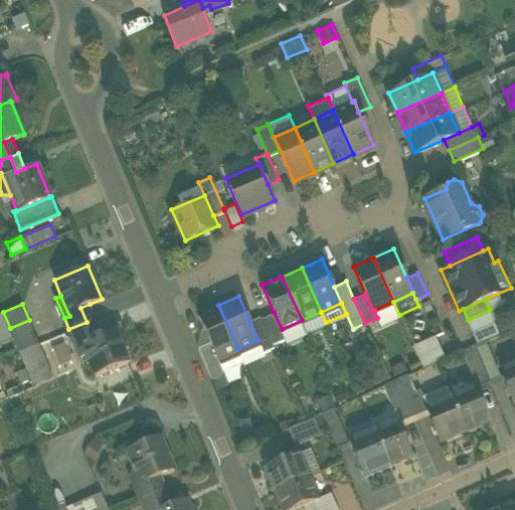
[(80,308),(87,322),(96,318),(90,304),(80,308)]
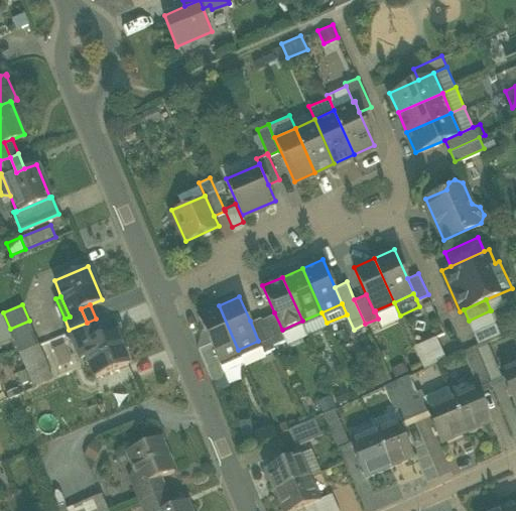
[(243,361),(238,350),(219,305),(199,314),(205,329),(211,342),(223,370),(243,361)]
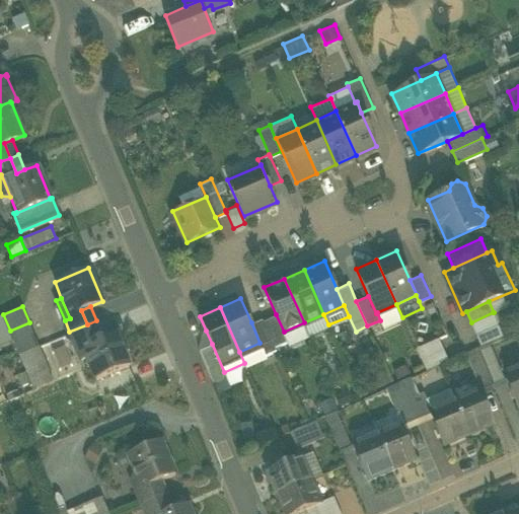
[(471,322),(476,334),(498,323),(493,312),(471,322)]
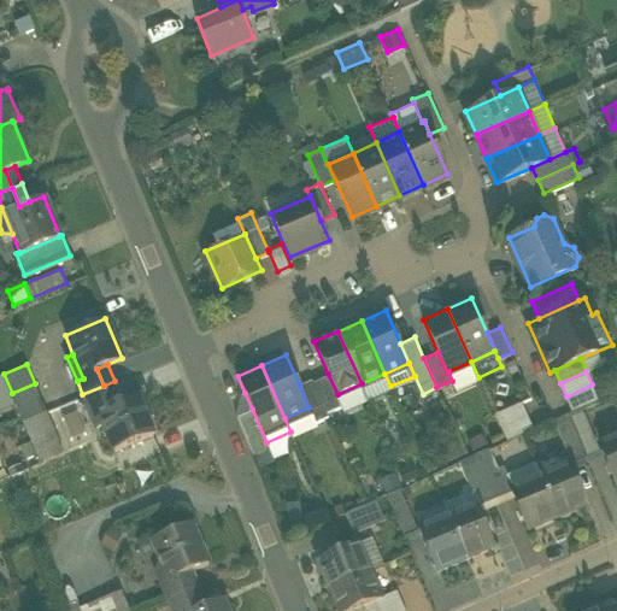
[(12,393),(4,374),(0,375),(0,407),(16,401),(12,393)]
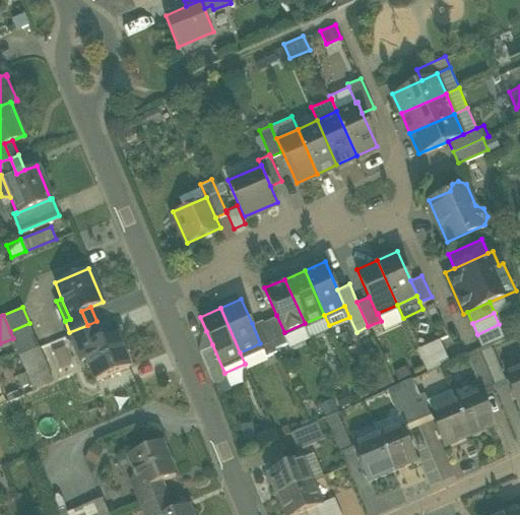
[(276,315),(264,320),(275,346),(287,341),(283,333),(284,332),(276,315)]
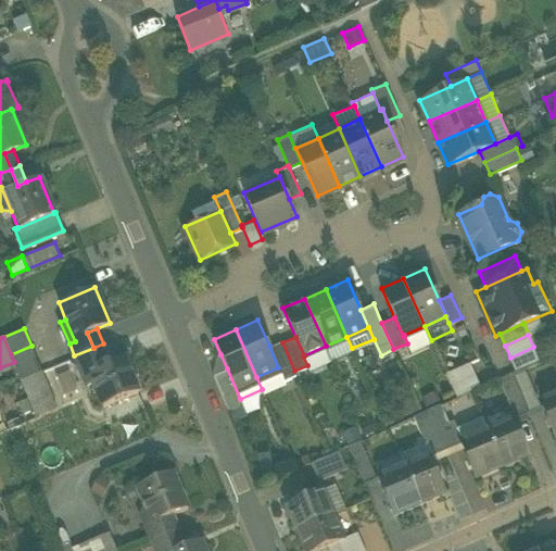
[(326,346),(331,360),(353,351),(352,348),(346,337),(326,346)]
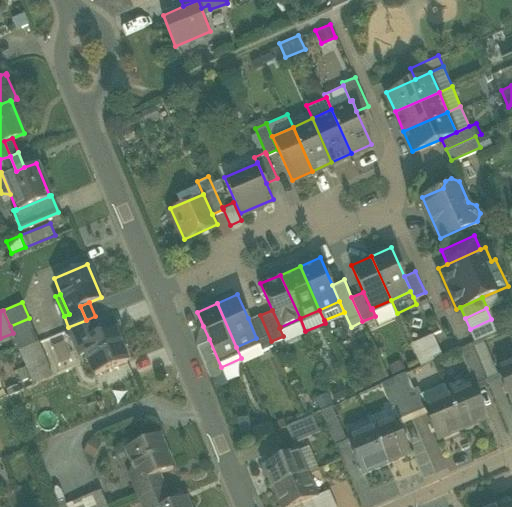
[(272,344),(271,341),(260,315),(259,314),(248,318),(256,338),(261,349),(272,344)]
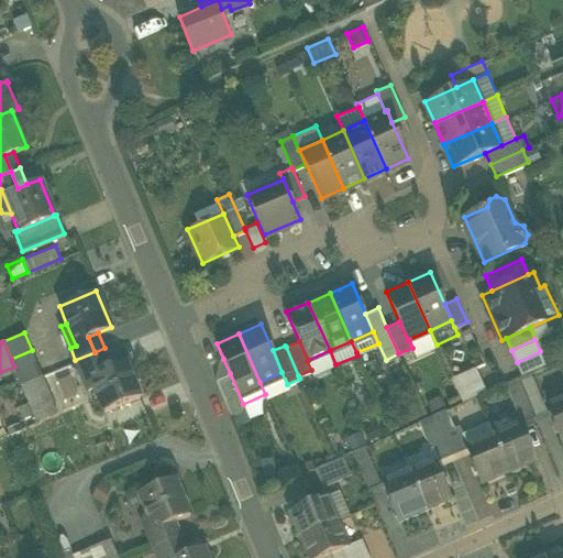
[(111,364),(105,348),(95,352),(101,369),(111,364)]
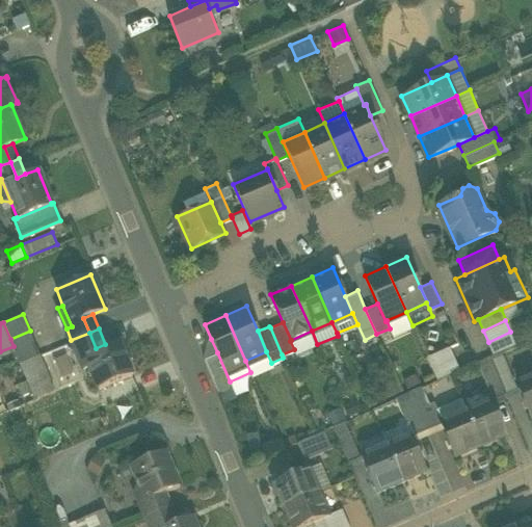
[(40,353),(30,331),(10,339),(14,346),(20,362),(40,353)]
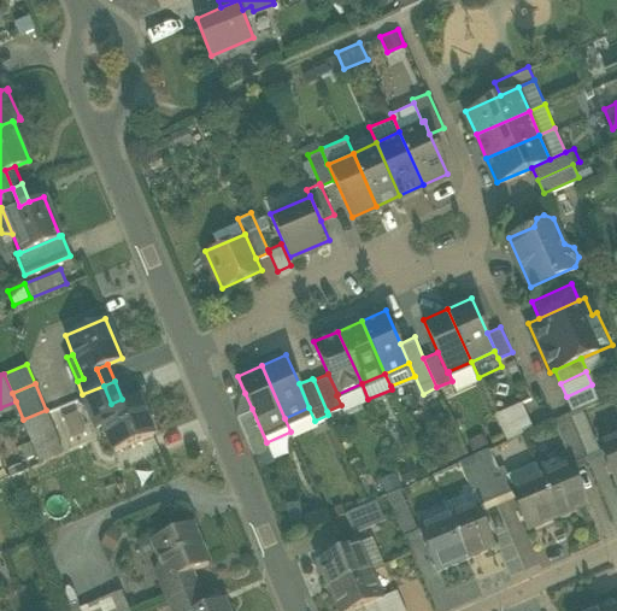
[(368,399),(362,383),(338,394),(336,395),(341,405),(344,410),(368,399)]
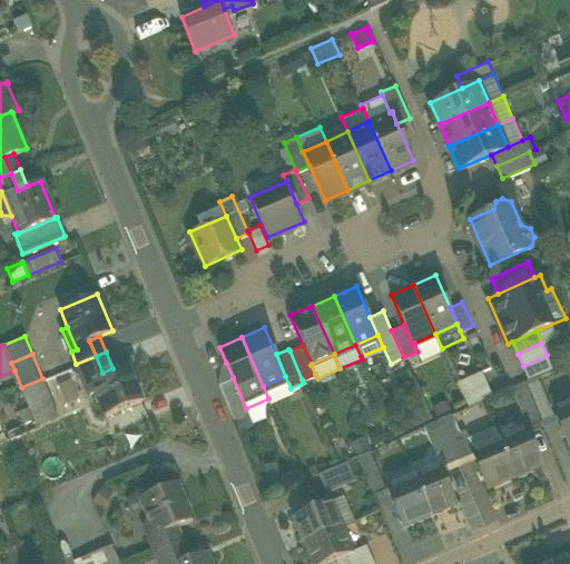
[(552,367),(547,355),(523,366),(529,377),(540,373),(552,367)]
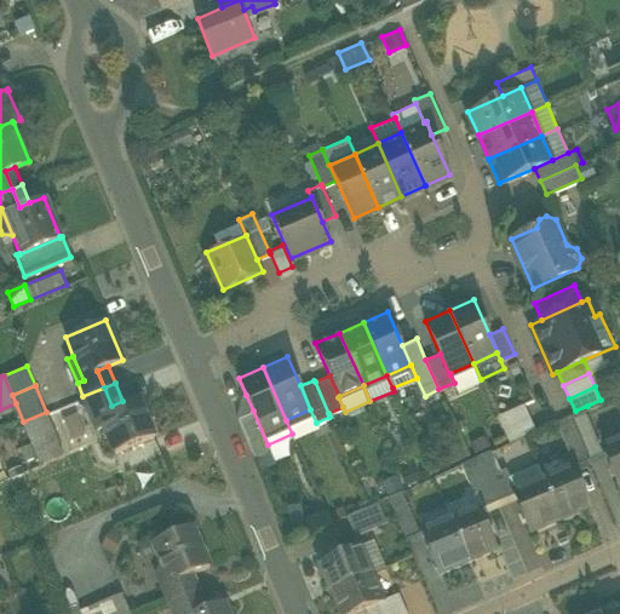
[(112,406),(104,388),(82,396),(89,409),(96,407),(103,425),(114,451),(154,435),(137,395),(122,401),(112,406)]
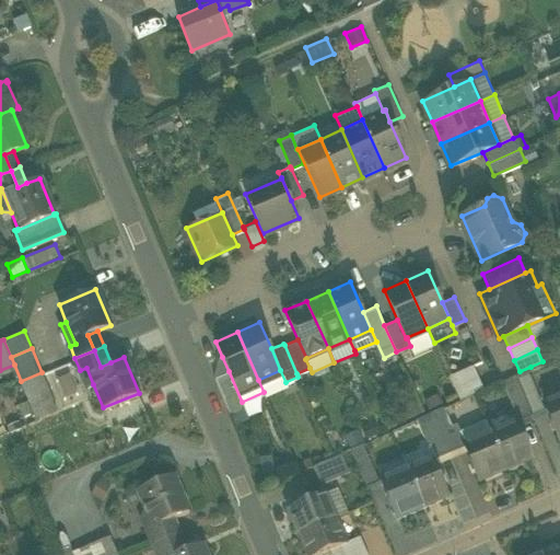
[(229,371),(222,357),(219,358),(213,373),(216,377),(229,371)]
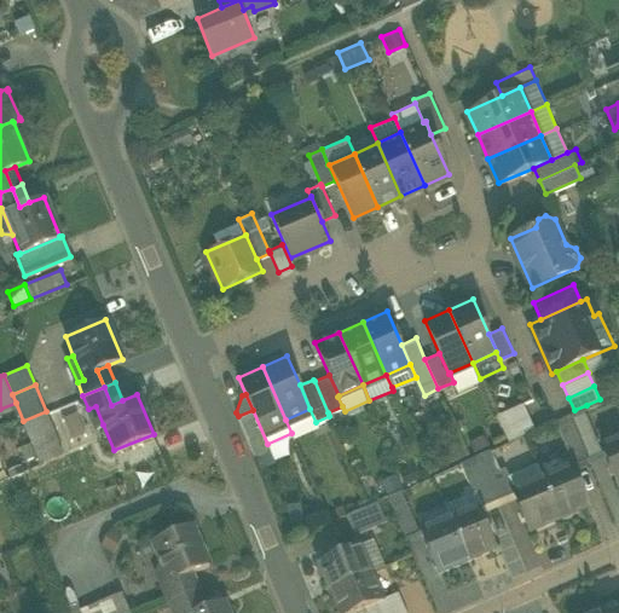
[(70,443),(92,433),(77,399),(56,409),(70,443)]
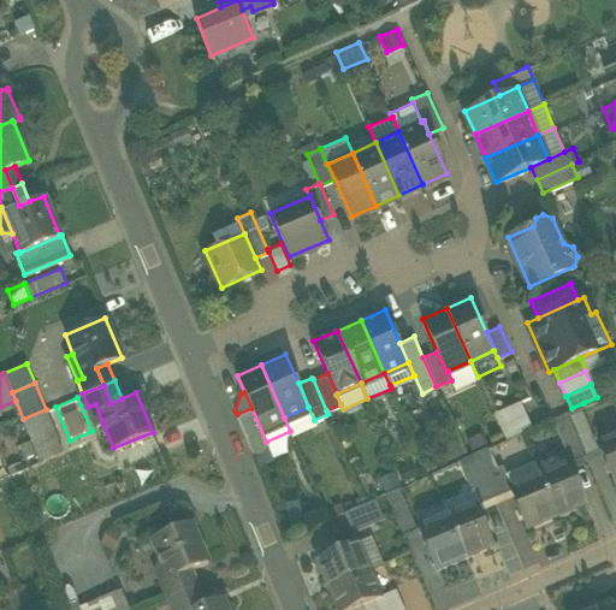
[(495,412),(501,425),(526,413),(521,400),(495,412)]
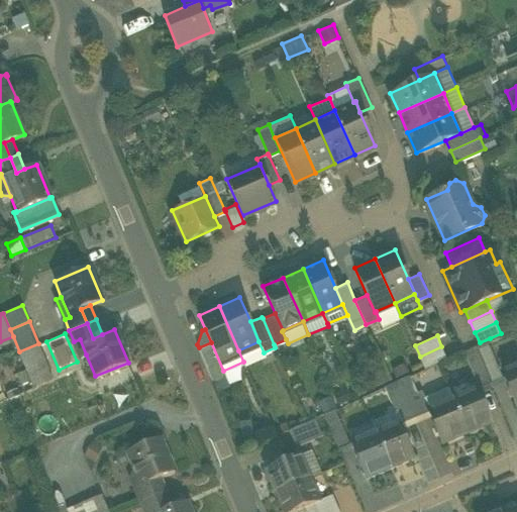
[(480,342),(476,345),(492,385),(507,379),(503,370),(490,338),(480,342)]
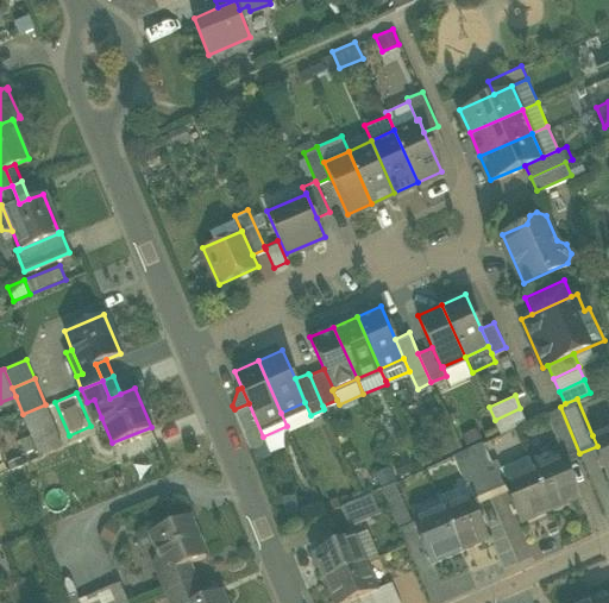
[(94,400),(87,402),(94,420),(101,418),(94,400)]
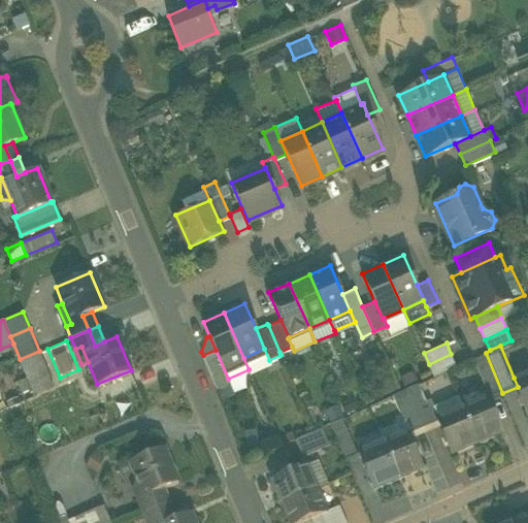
[(243,358),(249,369),(269,360),(264,349),(243,358)]
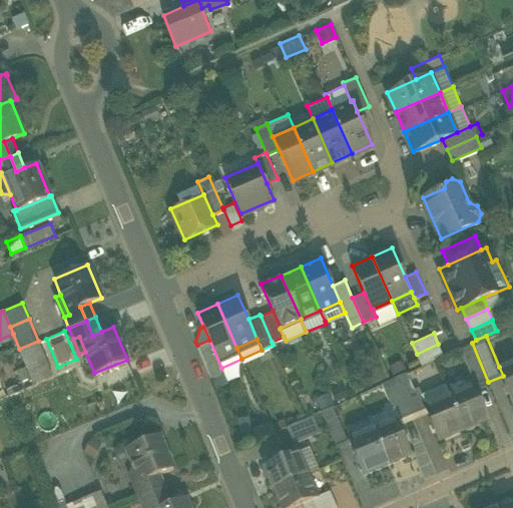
[(197,345),(210,379),(220,375),(222,369),(221,368),(209,340),(197,345)]
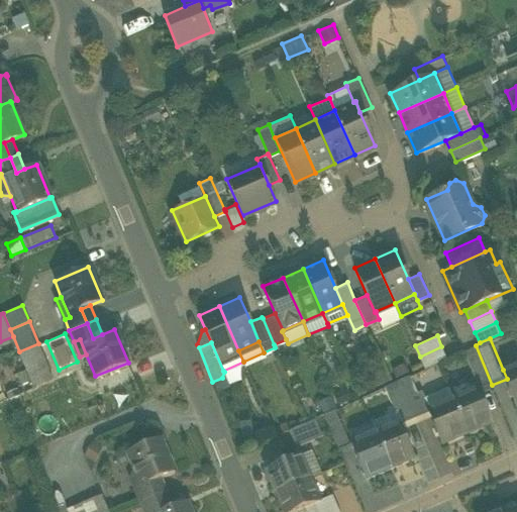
[(19,351),(28,374),(47,366),(38,343),(19,351)]
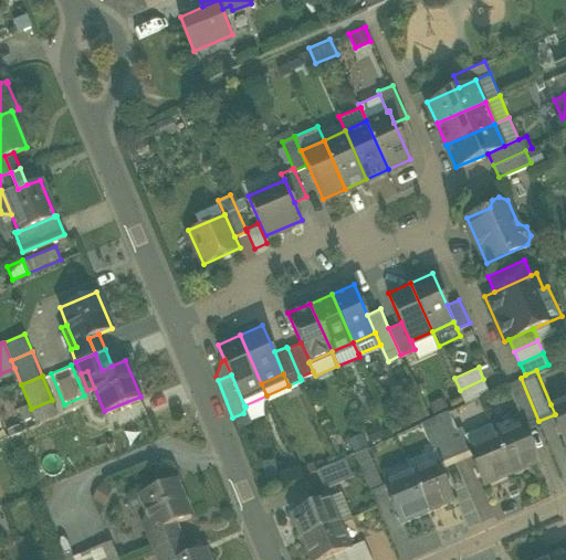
[(523,428),(538,421),(521,378),(504,384),(521,424),(523,428)]
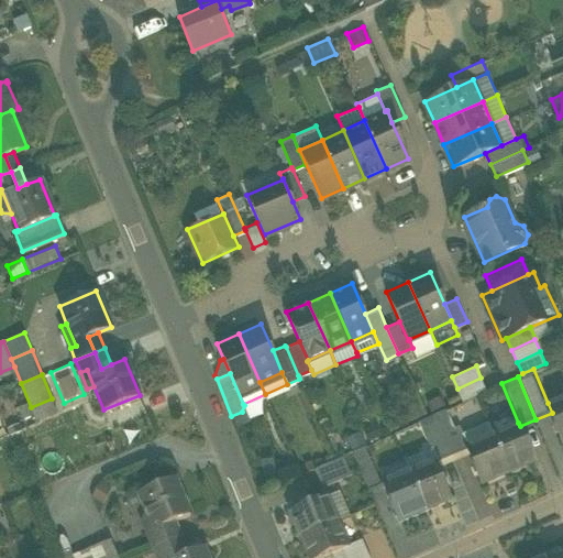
[(486,390),(481,378),(457,389),(463,401),(476,394),(485,391),(486,390)]
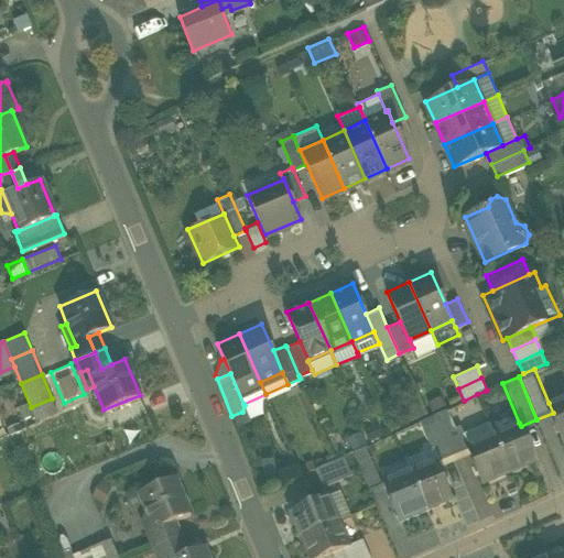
[(563,439),(563,396),(549,403),(553,413),(563,439)]
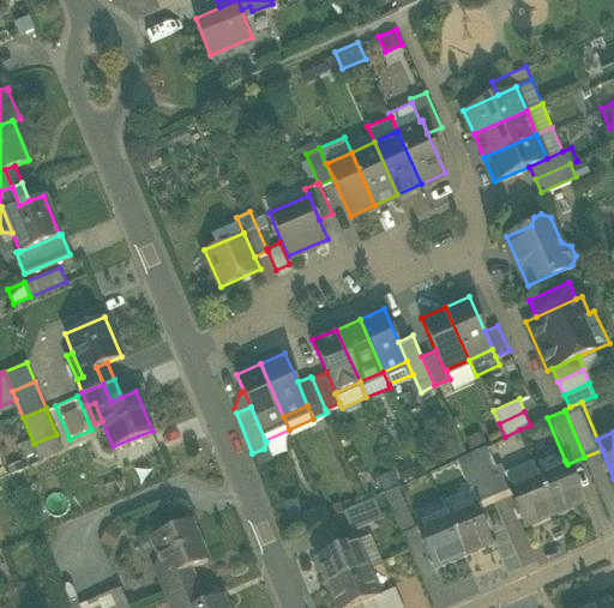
[(34,444),(41,458),(62,449),(56,434),(34,444)]
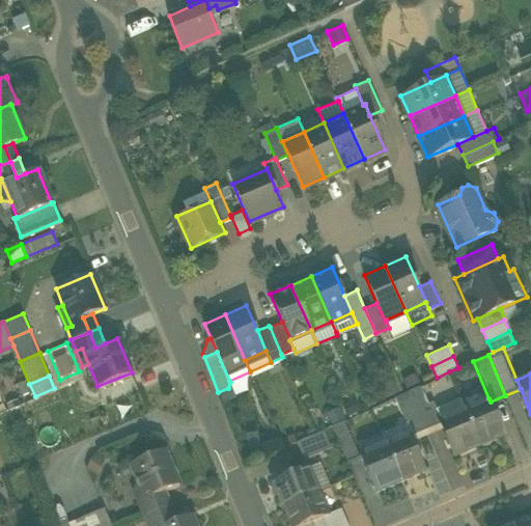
[(378,384),(384,398),(399,391),(393,377),(378,384)]
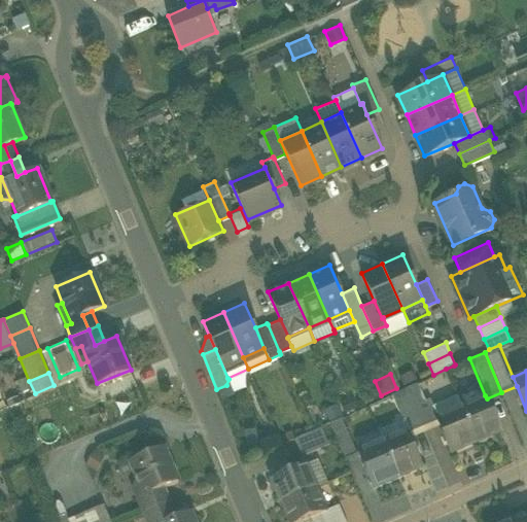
[(408,386),(413,398),(423,394),(417,382),(408,386)]
